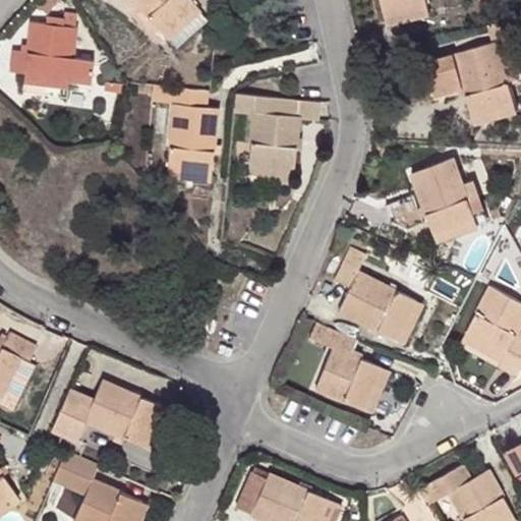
[(157,22),(164,32),(196,4),(193,0),(136,0),(150,14),(143,19),(150,29),(157,22)]
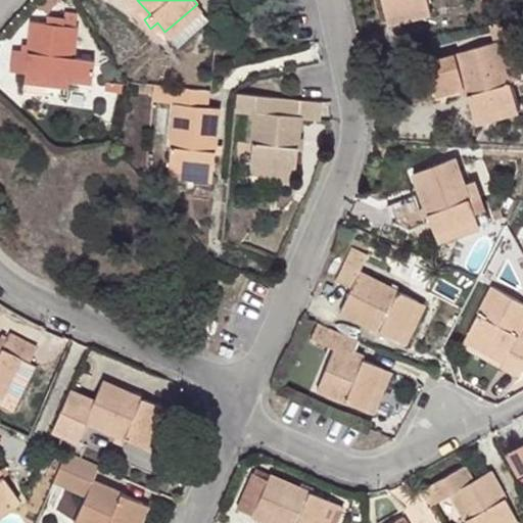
[(429,0),(383,0),(388,15),(431,4),(429,0)]
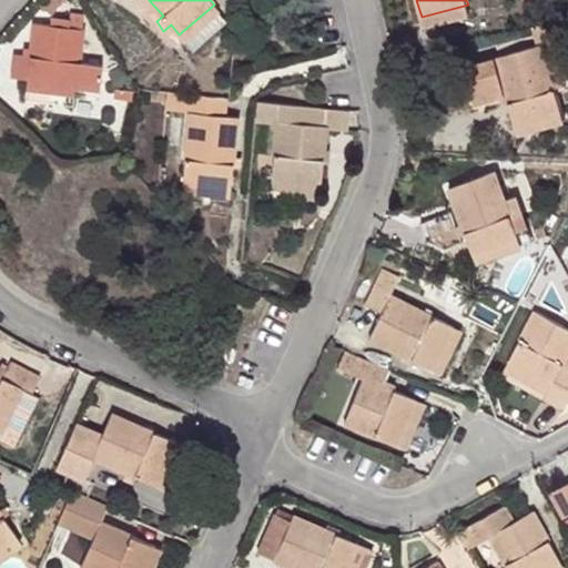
[(214,4),(179,34),(185,42),(221,12),(214,4)]
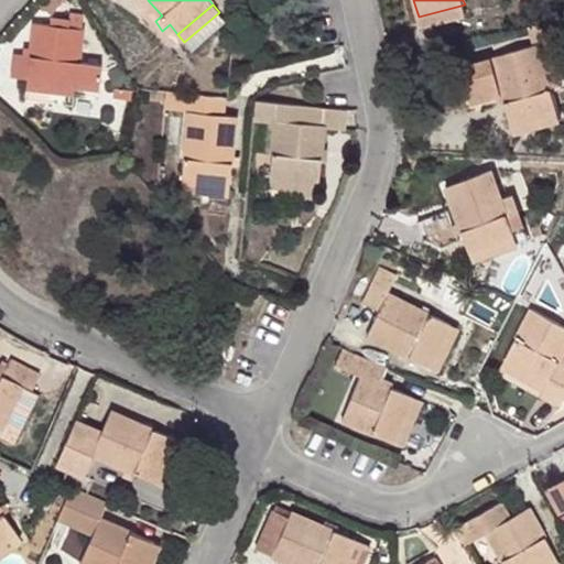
[(465,4),(419,17),(421,28),(468,15),(465,4)]
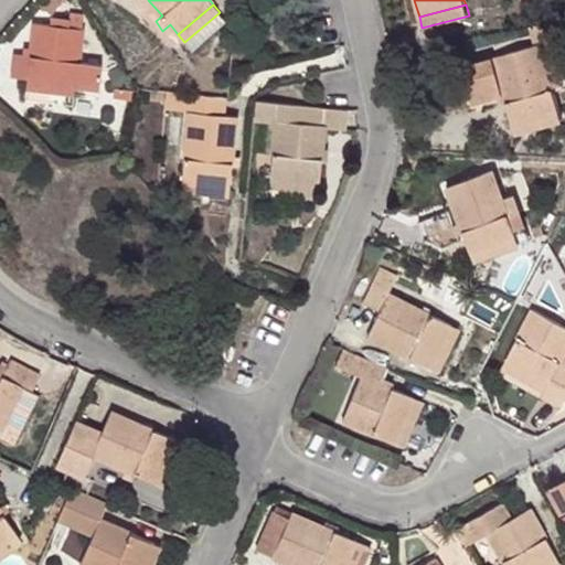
[(541,46),(561,39),(555,19),(530,25),(535,45),(541,43),(541,46)]
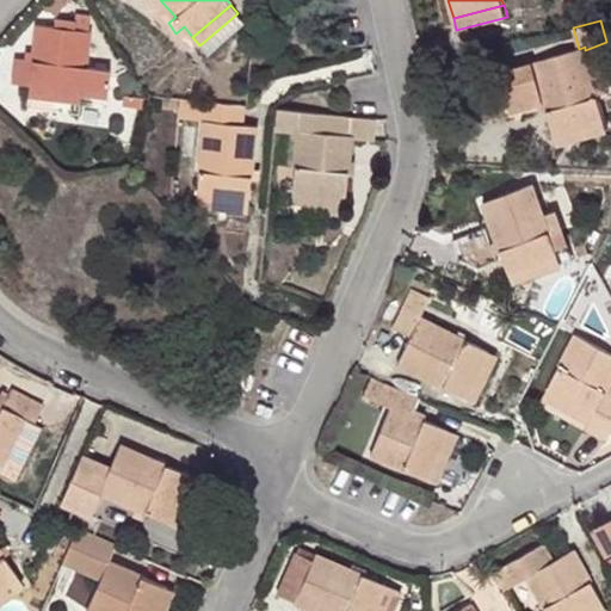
[(37,24),(31,86),(84,92),(109,96),(112,69),(85,67),(90,30),(37,24)]
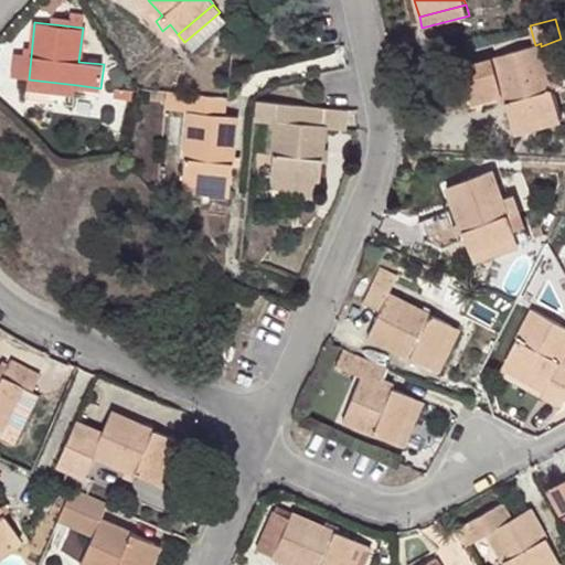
[(547,67),(541,46),(541,43),(535,45),(462,66),(472,102),(504,93),(513,121),(560,108),(554,93),(564,89),(564,75),(562,64),(547,67)]
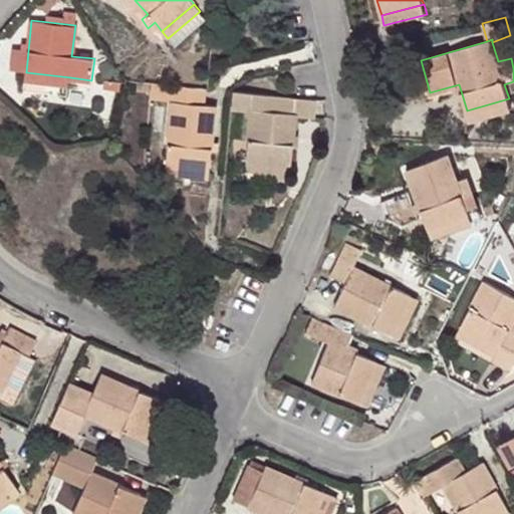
[(70,77),(26,72),(24,83),(68,87),(70,77)]
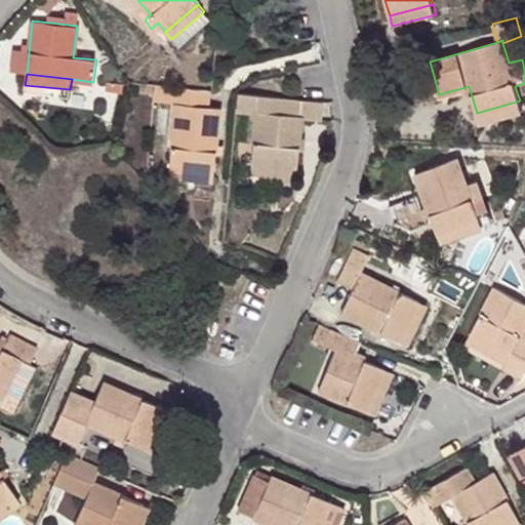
[(161,102),(163,85),(155,84),(154,102),(161,102)]
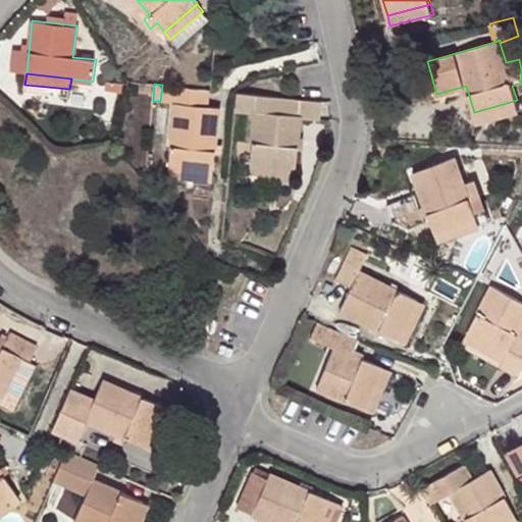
[(209,106),(210,89),(162,85),(160,101),(175,103),(169,166),(213,171),(219,107),(209,106)]
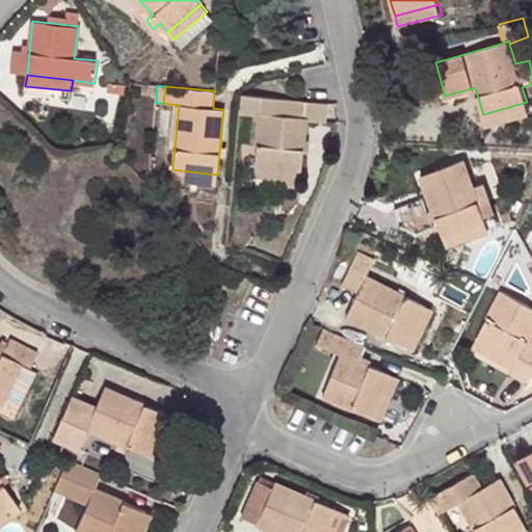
[(303,100),(241,94),(240,112),(260,114),(255,165),(301,169),(306,117),(301,116),(303,100)]
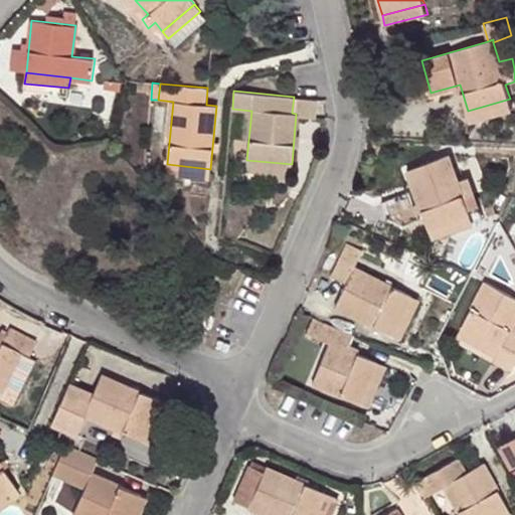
[(510,99),(468,111),(471,121),(513,109),(510,99)]
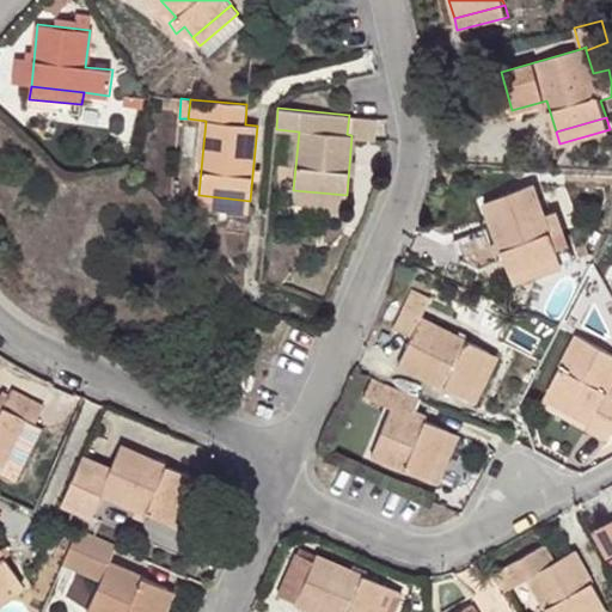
[(531,182),(483,201),(518,281),(564,263),(557,246),(569,242),(557,213),(545,218),(531,182)]
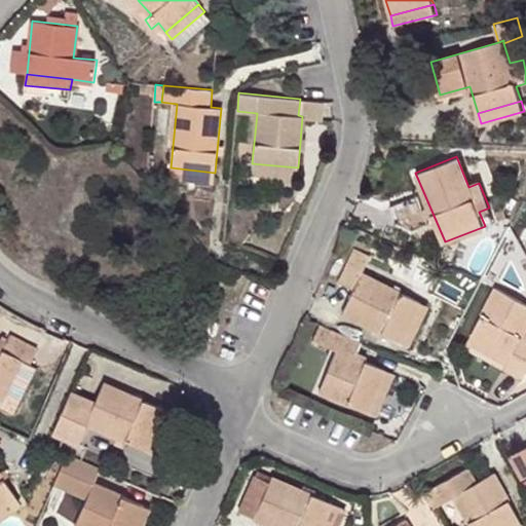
[(298,167),(252,163),(251,175),(297,179),(298,167)]
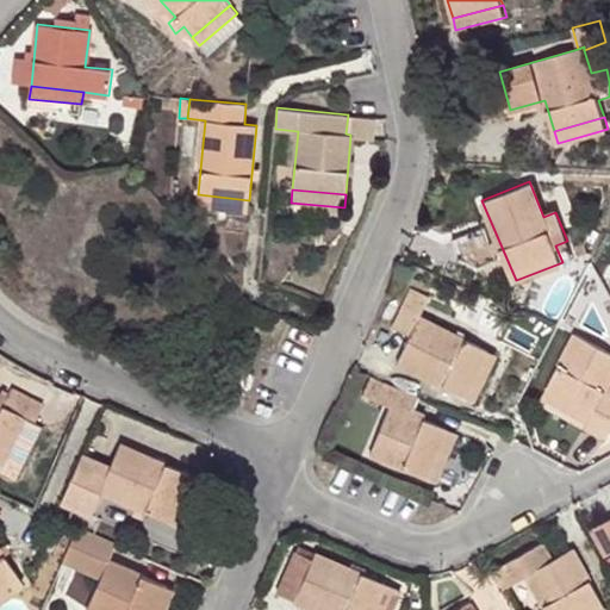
[(248,213),(249,200),(198,194),(197,209),(248,213)]
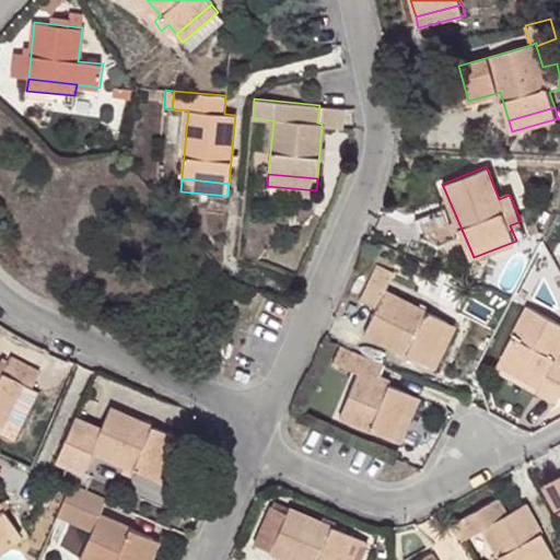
[(428,363),(448,322),(385,291),(394,271),(377,263),(359,300),(377,307),(364,333),(428,363)]
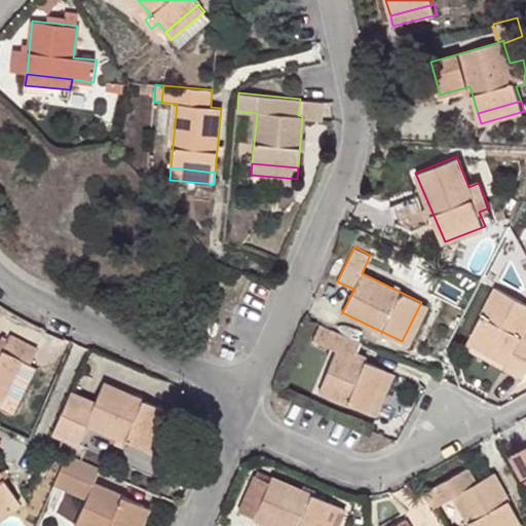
[(499,289),(474,335),(512,355),(508,364),(505,368),(522,377),(525,369),(525,336),(524,335),(525,330),(525,302),(514,296),(499,289)]
